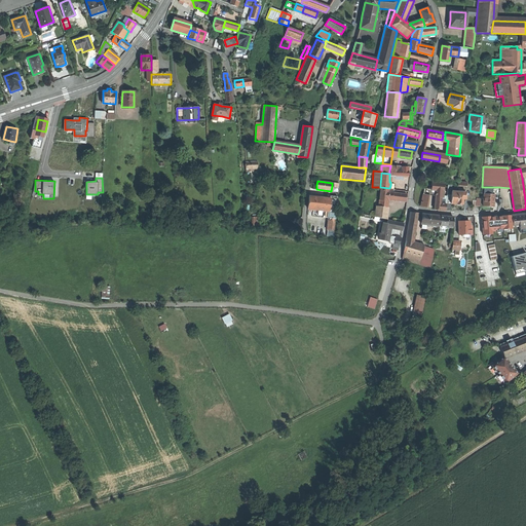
[(430,190),(436,190),(443,191),(444,183),(431,182),(430,190)]
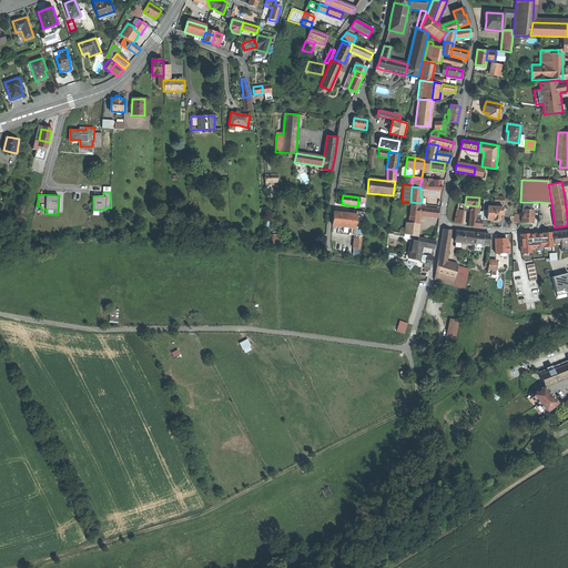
[(454,223),(459,224),(464,204),(458,203),(454,223)]
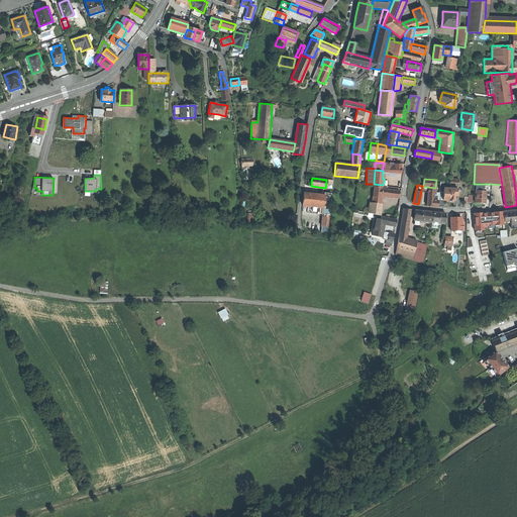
[(382,187),(374,186),(372,203),(380,203),(381,196),(382,187)]
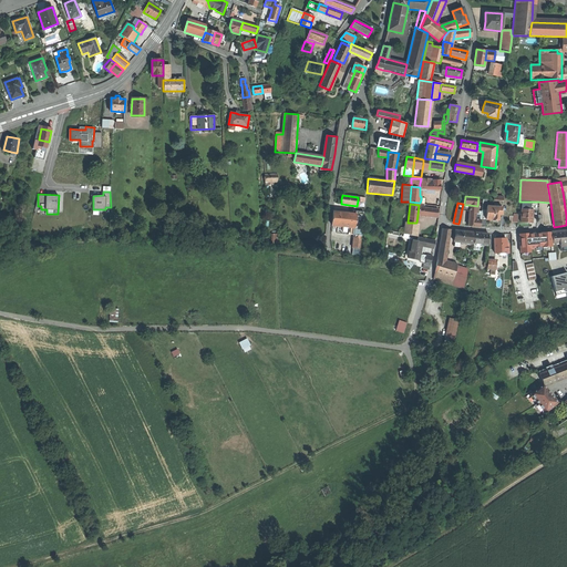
[(502,207),(486,206),(485,209),(485,219),(491,219),(491,220),(494,220),(497,220),(498,215),(502,215),(502,207)]
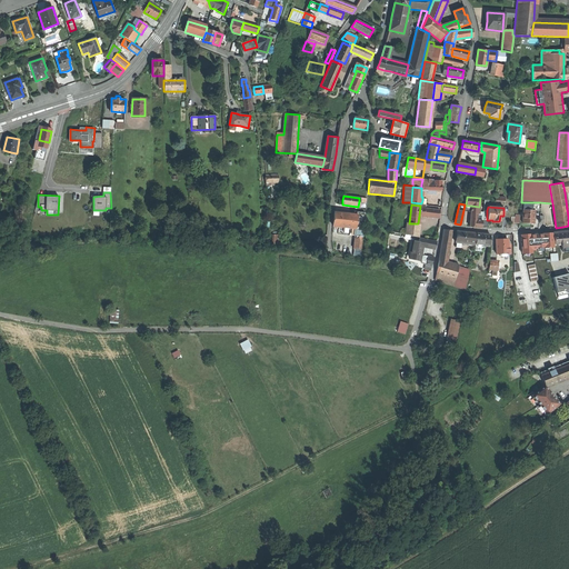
[(439,209),(425,208),(423,216),(438,218),(439,213),(439,209)]
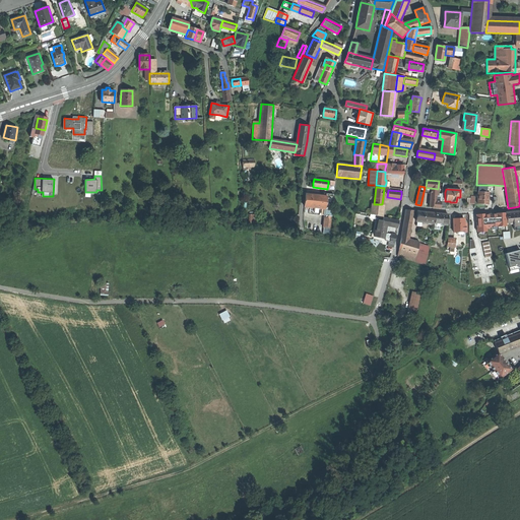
[(482,204),(488,204),(489,192),(485,192),(478,192),(477,204),(482,204)]
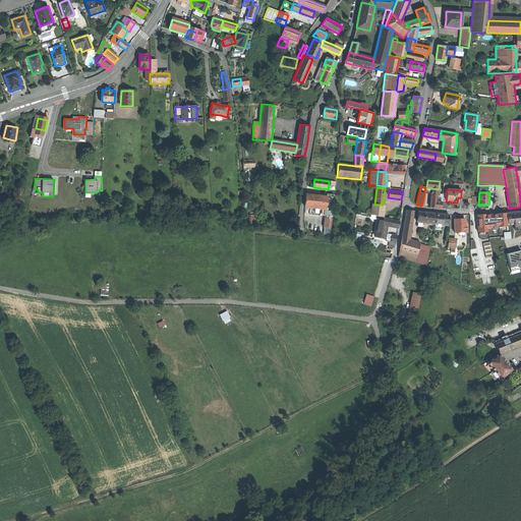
[(326,196),(306,194),(305,200),(304,207),(310,207),(332,210),(334,193),(327,193),(326,196)]
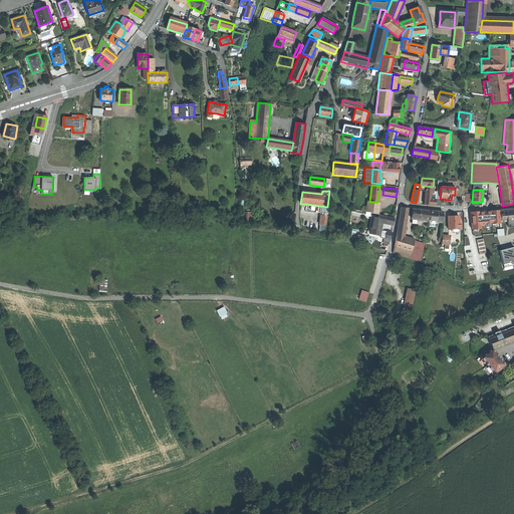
[(376,214),(377,202),(369,202),(367,201),(366,212),(376,214)]
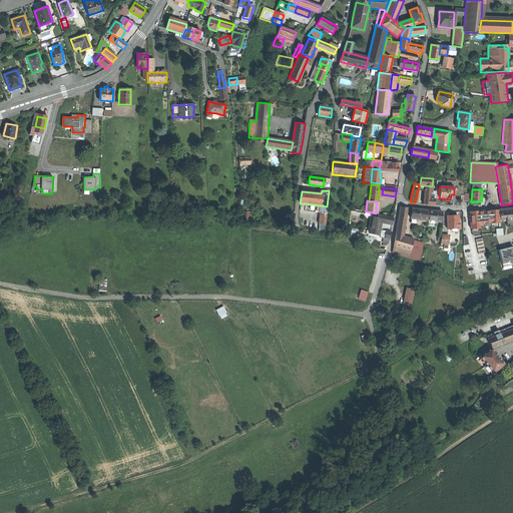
[(328,206),(327,206),(306,203),(305,210),(321,211),(327,212),(328,206)]
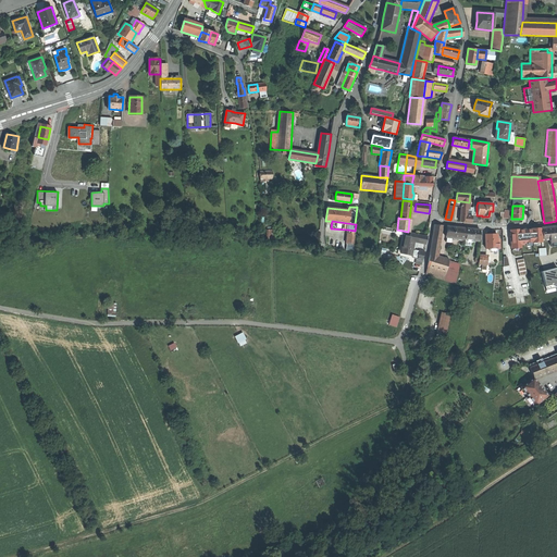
[(454,227),(446,226),(445,236),(460,238),(472,239),(473,229),(470,229),(454,227)]
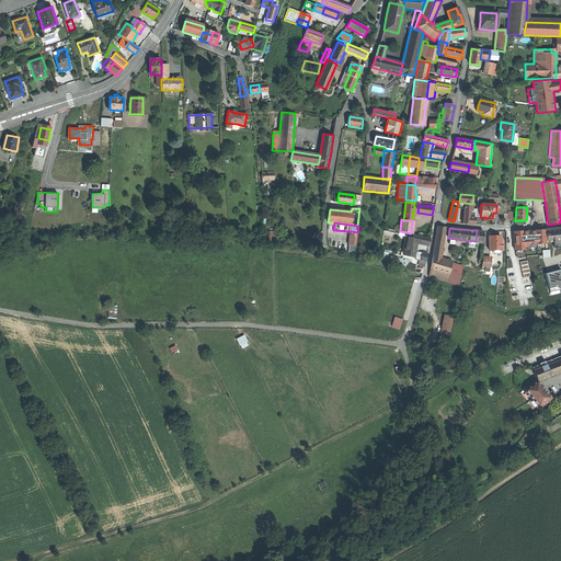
[(560,239),(560,236),(560,228),(546,230),(547,241),(553,240),(554,249),(560,247),(560,243),(560,240),(560,239)]
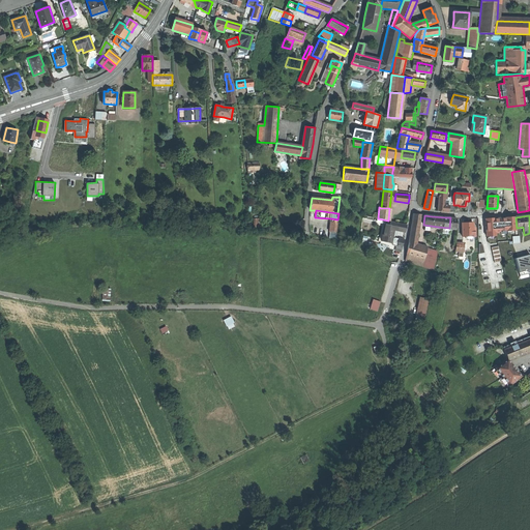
[(514,217),(504,217),(504,222),(505,234),(505,237),(511,236),(516,236),(514,217)]
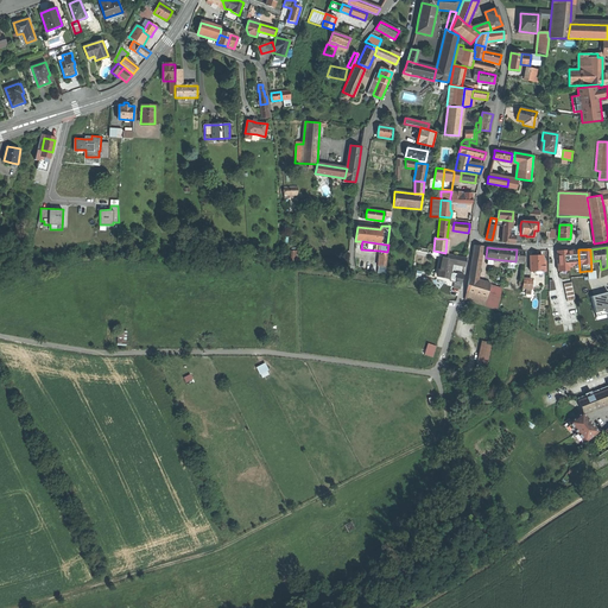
[(447,258),(445,263),(451,264),(454,264),(458,265),(463,265),(464,258),(448,254),(447,258)]
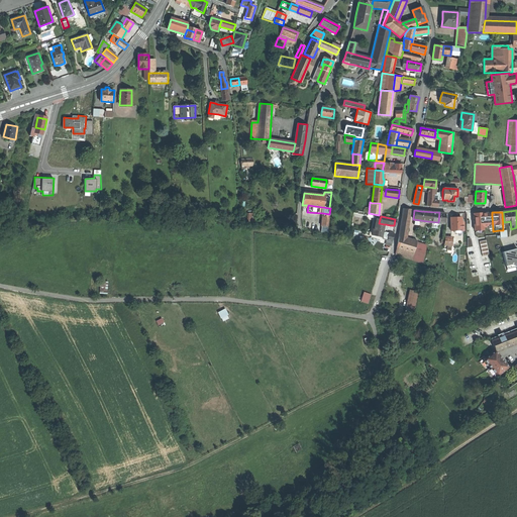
[(449,217),(449,230),(452,230),(459,230),(462,230),(462,223),(460,223),(460,217),(456,217),(449,217)]
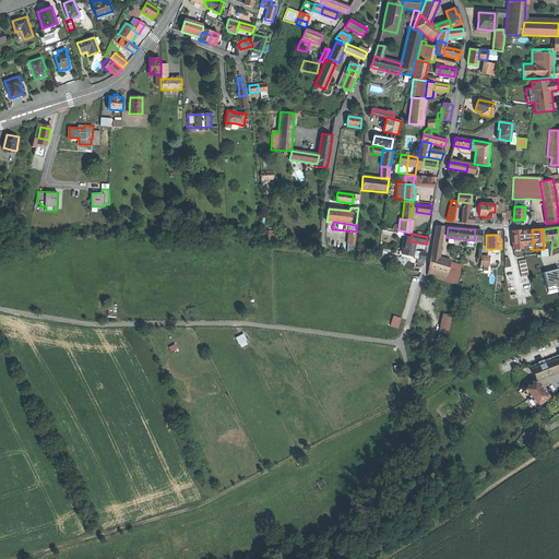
[(433,236),(430,256),(439,259),(442,237),(440,237),(433,236)]
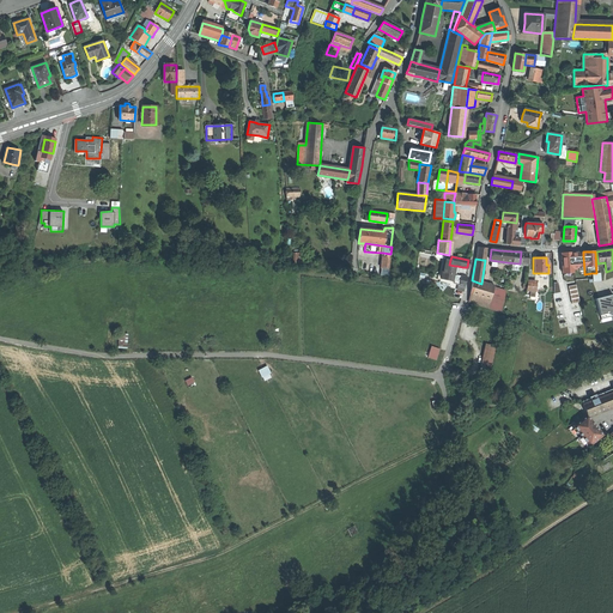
[(453,274),(455,266),(449,265),(444,263),(441,278),(451,280),(453,274)]
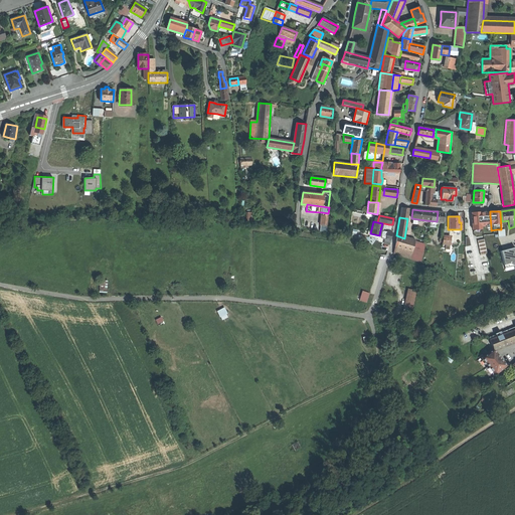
[(472,225),(467,225),(467,241),(472,241),(472,238),(478,238),(478,225),(472,225)]
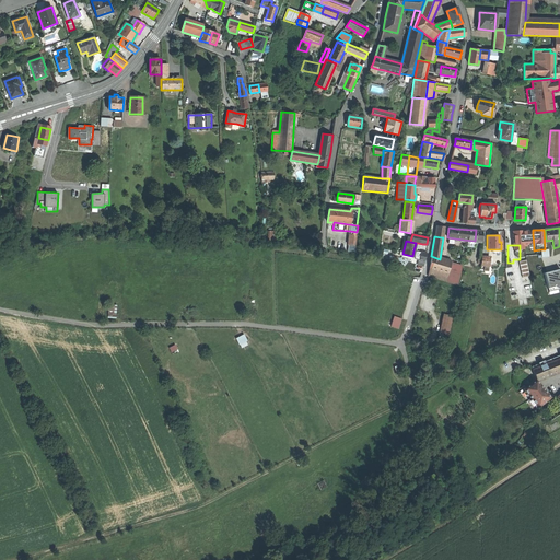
[(427,253),(416,251),(413,251),(412,256),(415,256),(415,259),(424,261),(426,257),(427,253)]
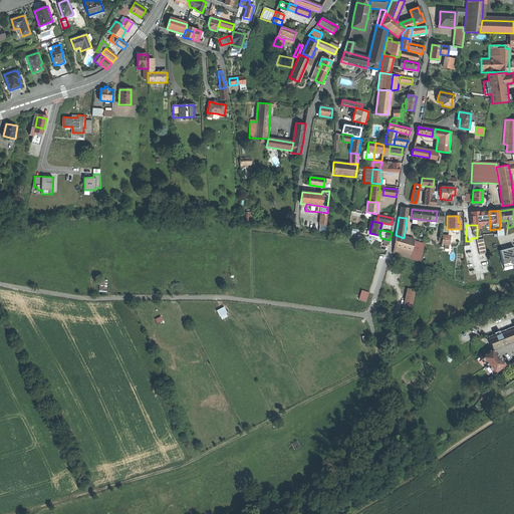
[(396,235),(394,246),(398,248),(411,252),(414,241),(409,239),(404,238),(396,235)]
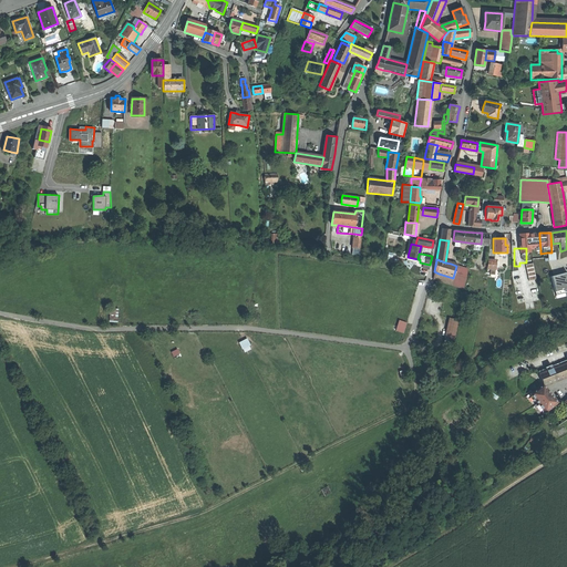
[(467,269),(456,266),(453,278),(439,274),(437,280),(463,288),(467,269)]
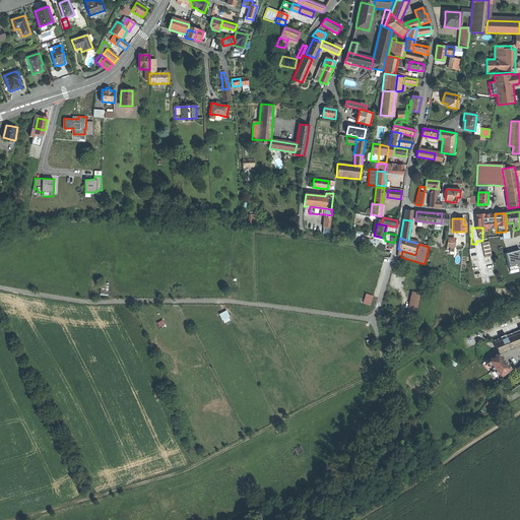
[(519,250),(505,254),(509,268),(516,266),(519,268),(519,250)]
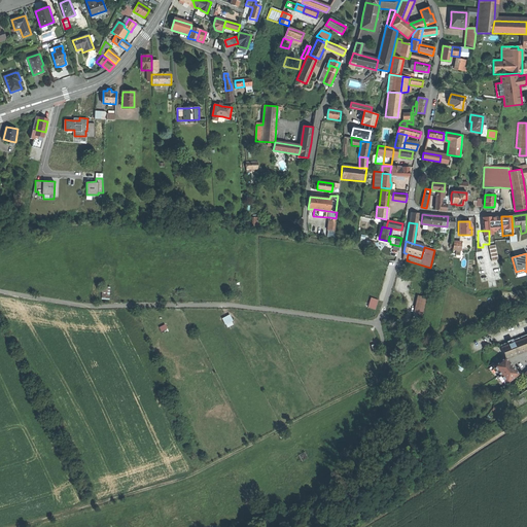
[(102,286),(103,299),(111,299),(111,286),(102,286)]
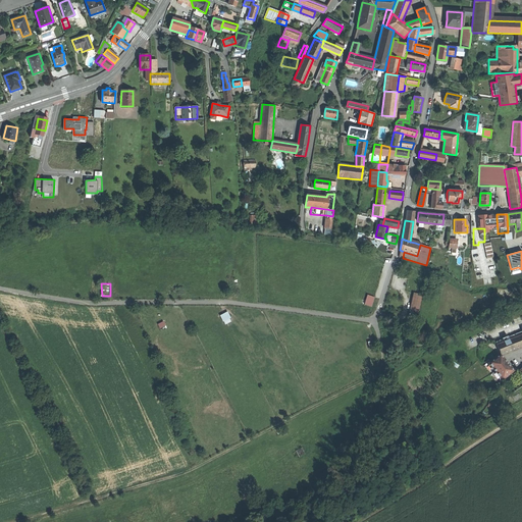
[(420,312),(423,293),(413,292),(411,310),(420,312)]
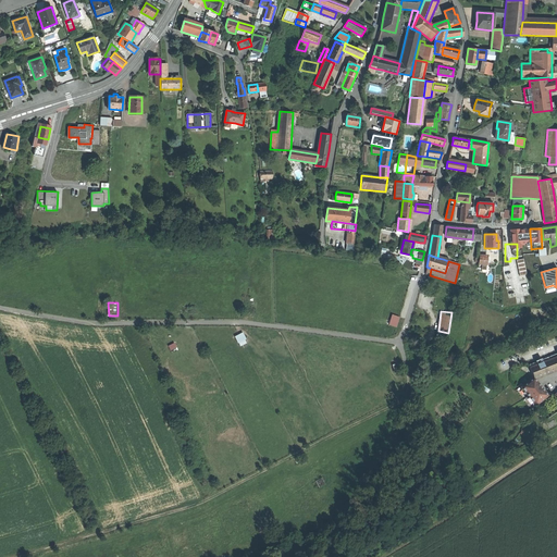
[(392,313),(390,325),(398,326),(400,316),(392,313)]
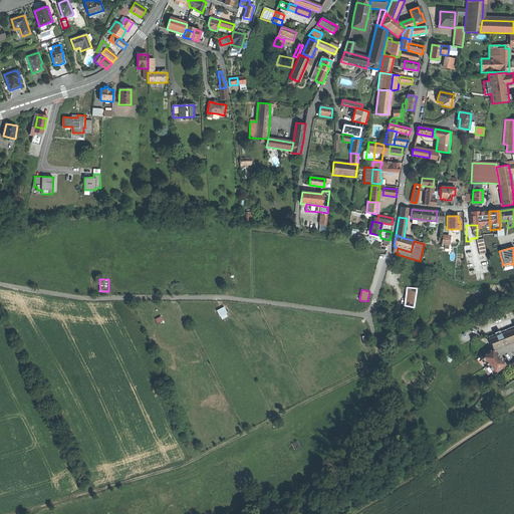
[(222,319),(229,316),(225,306),(218,309),(222,319)]
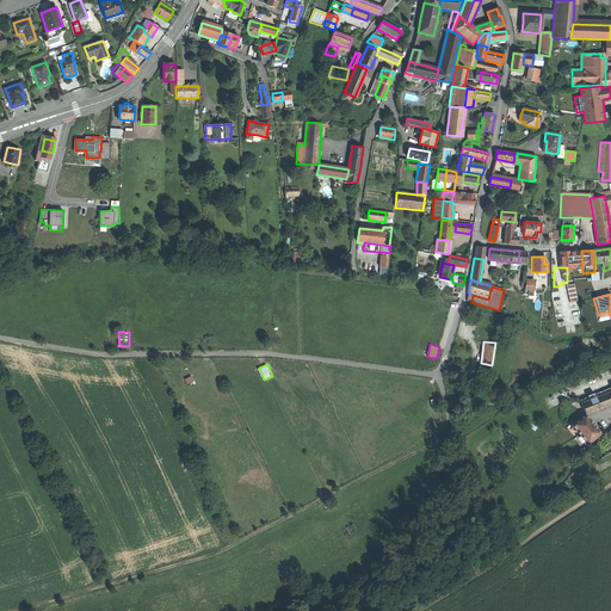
[(610,390),(594,397),(588,400),(580,403),(585,414),(610,403),(610,390)]
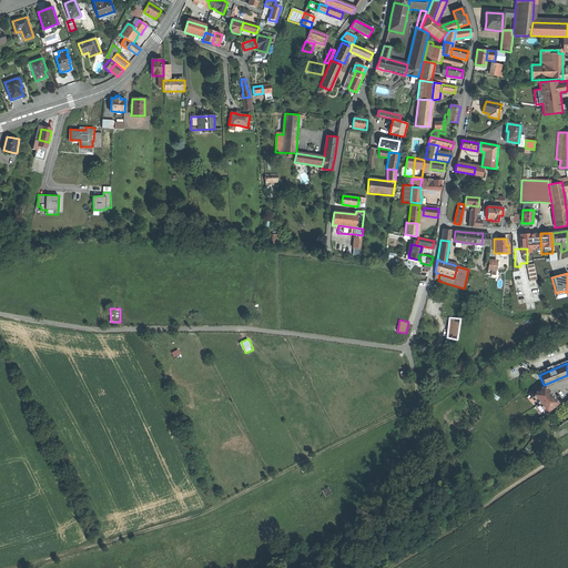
[(546,413),(558,403),(544,385),(531,394),(539,404),(546,413)]
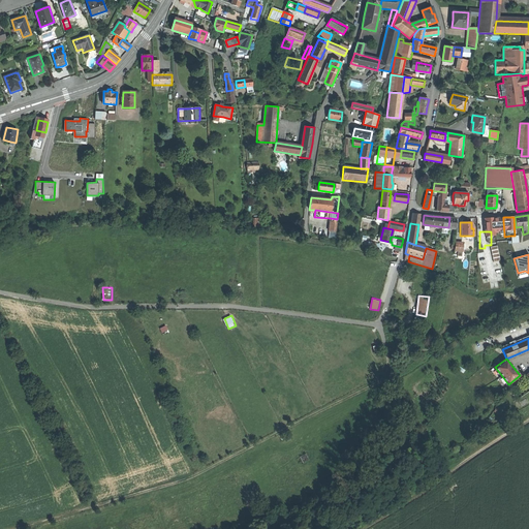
[(499,379),(502,376),(495,367),(494,366),(491,369),(499,379)]
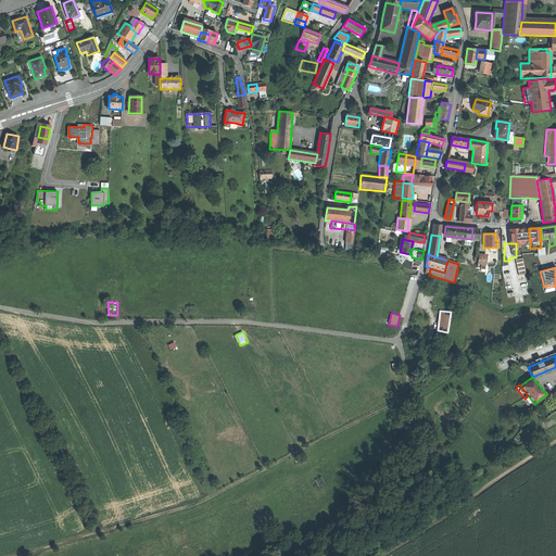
[(319,487),(325,483),(321,477),(316,480),(319,487)]
